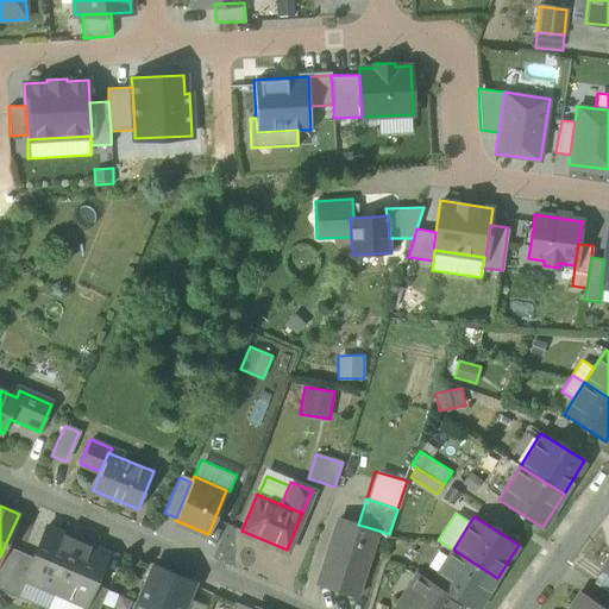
[(319,583),(355,594),(375,529),(358,525),(340,519),(319,583)]
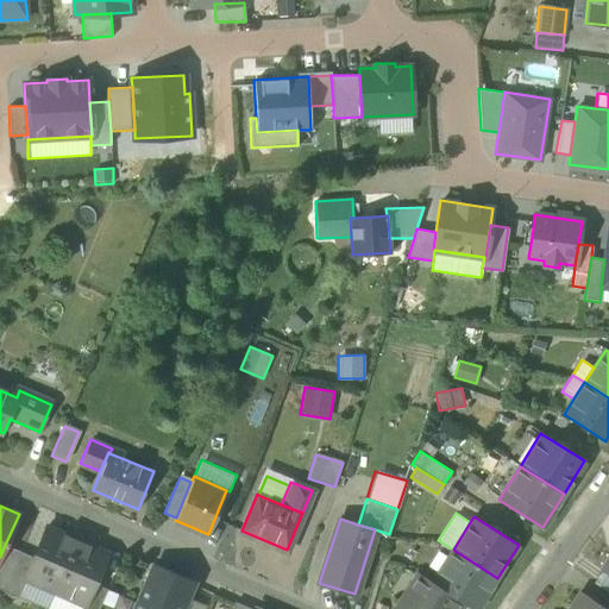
[(25,579),(55,592),(77,540),(46,527),(33,557),(24,579),(25,579)]
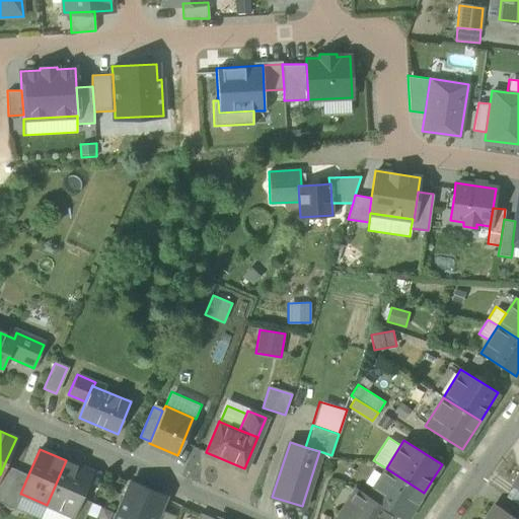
[(92,471),(66,460),(47,505),(71,516),(73,516),(80,498),(92,471)]
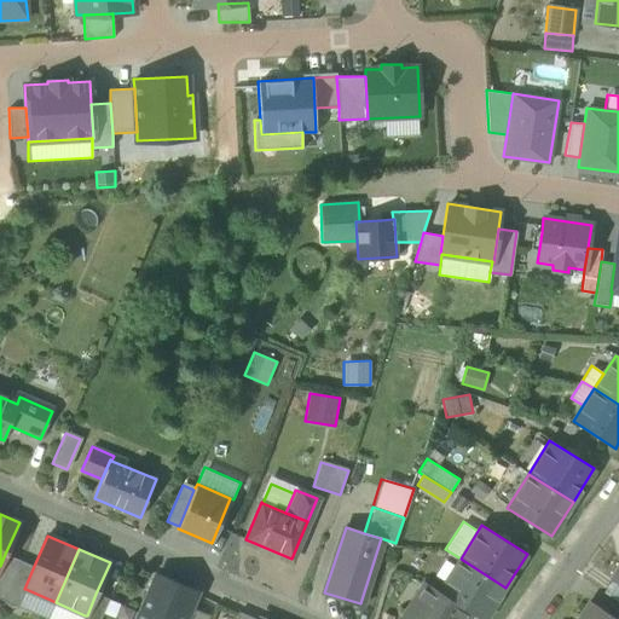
[(0,599),(4,601),(21,561),(5,554),(0,566),(0,599)]
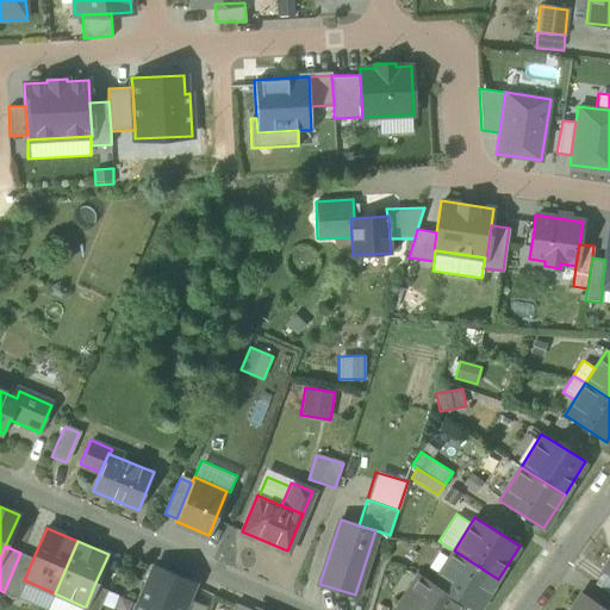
[(473,609),(478,609),(498,579),(454,551),(433,583),(433,584),(461,603),(473,609)]
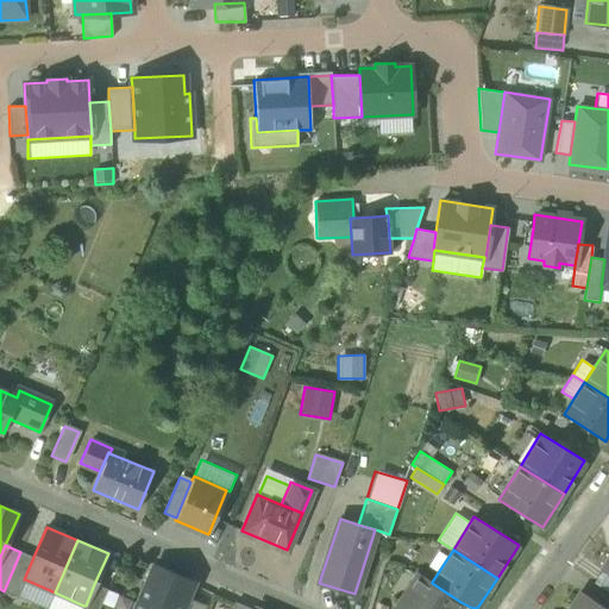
[(33,557),(20,552),(4,591),(18,597),(25,579),(24,579),(33,557)]
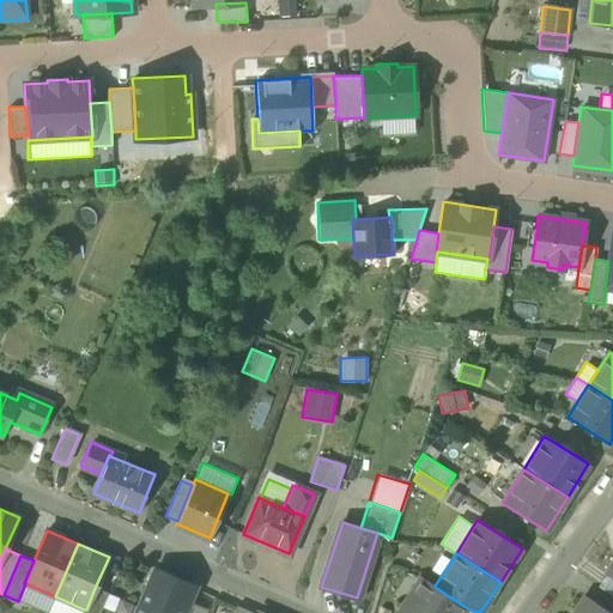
[(612,558),(602,574),(612,581),(612,558)]
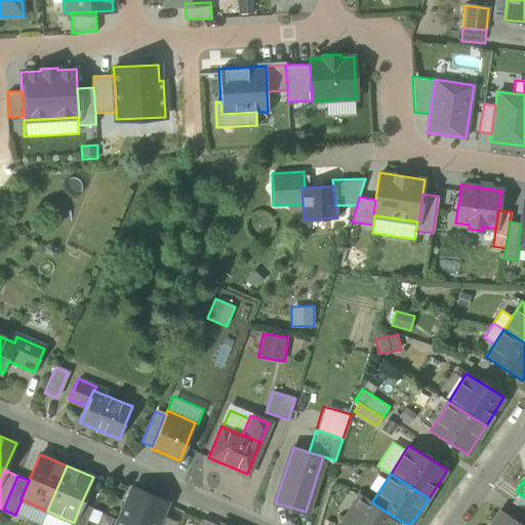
[(157,524),(162,515),(167,502),(134,488),(117,524),(157,524)]
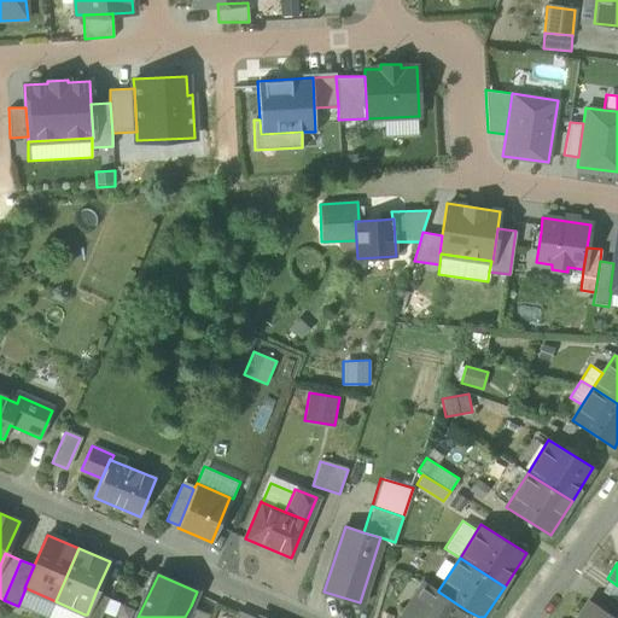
[(462,617),(467,611),(438,592),(438,590),(425,582),(404,616),(407,617),(462,617)]
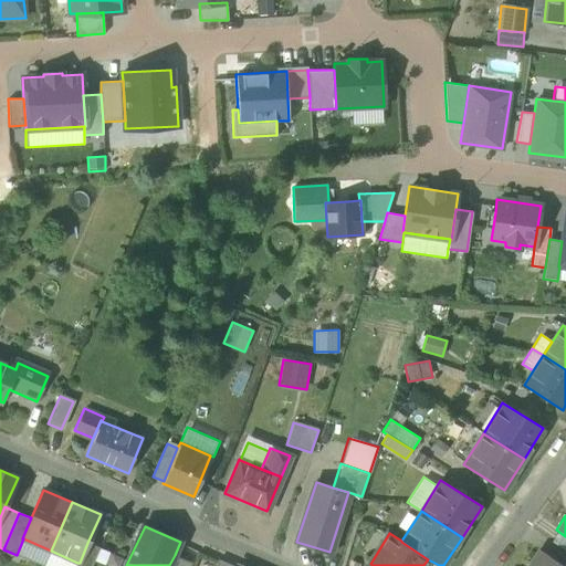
[(23,538),(17,555),(41,565),(43,565),(51,551),(23,538)]
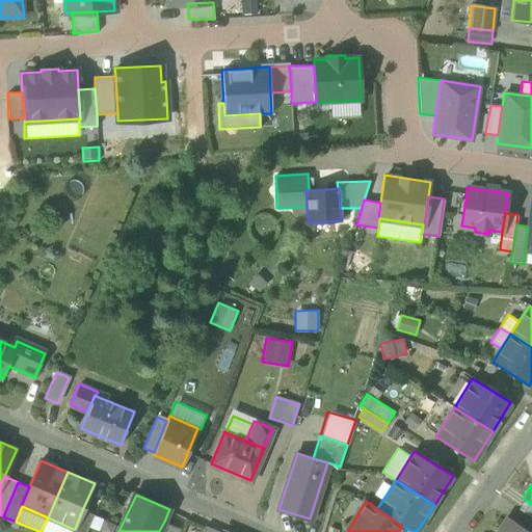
[(165,520),(181,527),(186,516),(169,509),(165,520)]
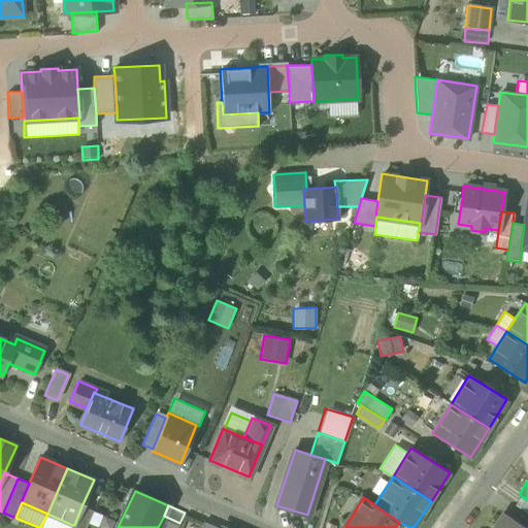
[(71,527),(86,527),(88,523),(93,512),(81,506),(74,525),(72,525),(71,527)]
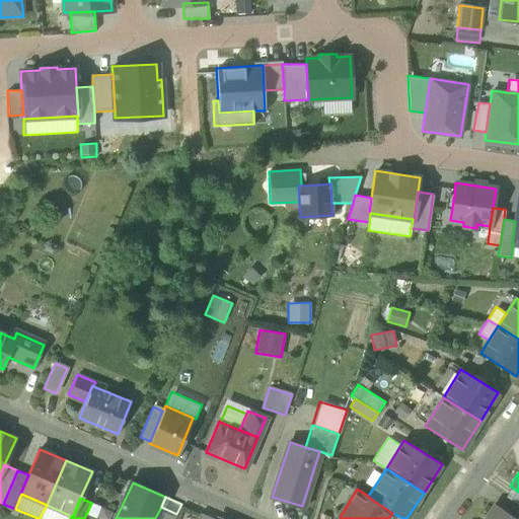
[(91,503),(86,514),(96,518),(101,507),(91,503)]
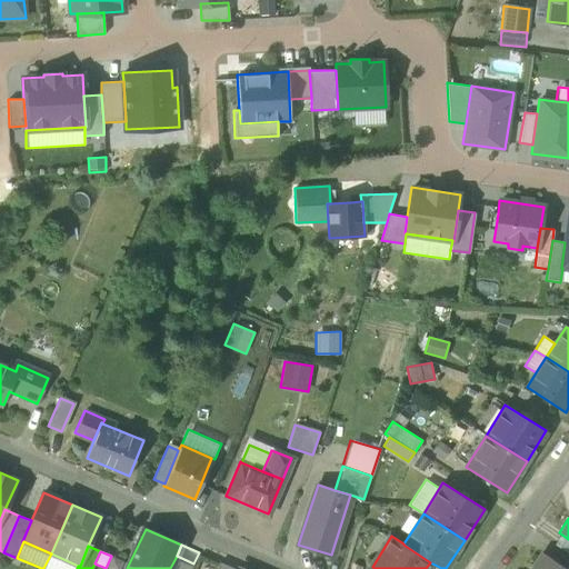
[(77,568),(78,566),(51,553),(43,568),(77,568)]
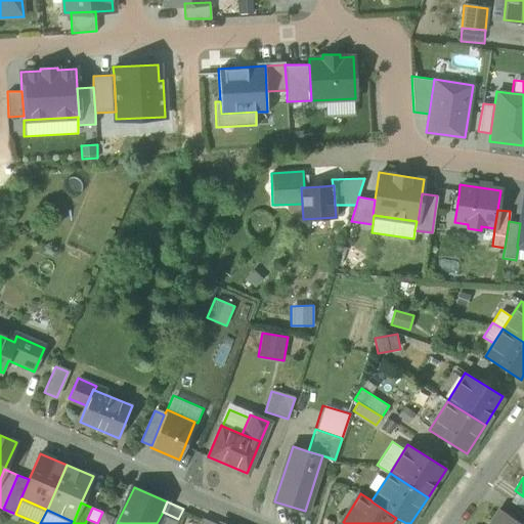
[(491,523),(517,523),(499,512),(491,523)]
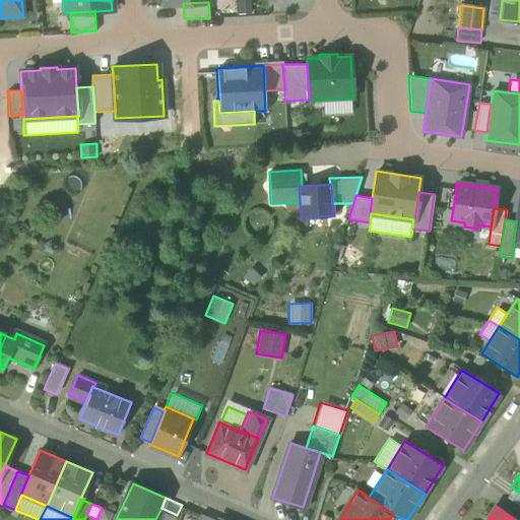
[(160,510),(155,519),(175,519),(177,517),(160,510)]
